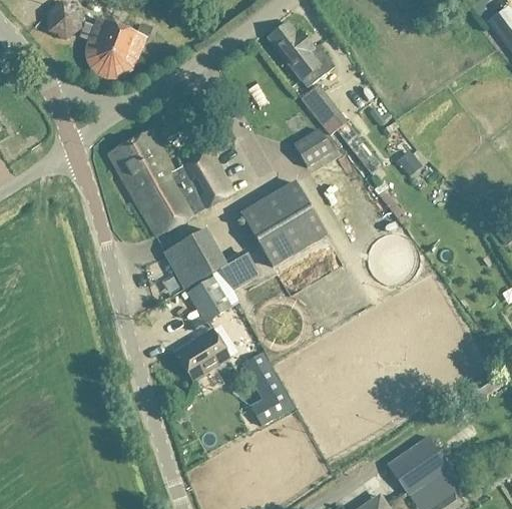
[(511,10),(491,27),(511,51),(511,10)]
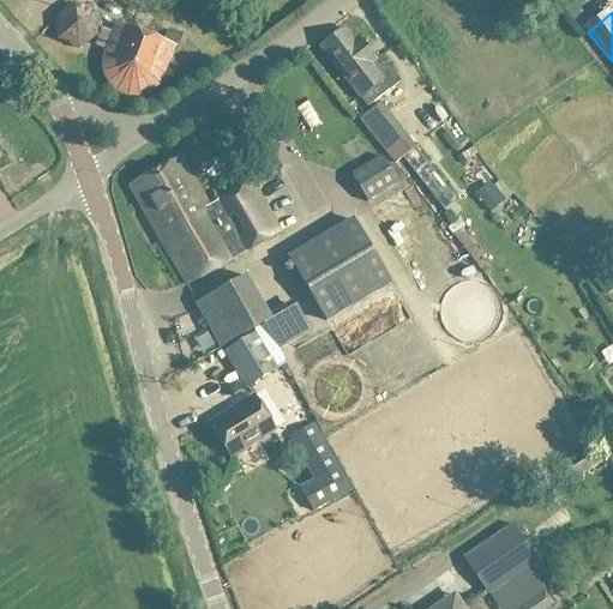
[(118,85),(128,90),(139,90),(149,86),(157,78),(163,67),(173,43),(176,46),(182,30),(169,25),(163,40),(118,22),(115,29),(102,24),(96,41),(108,46),(104,58),(106,68),(110,78),(118,85)]
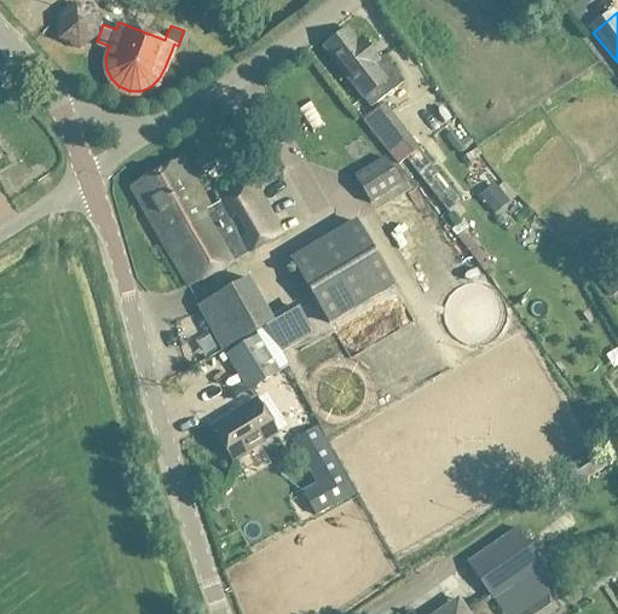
[(347,24),(323,42),(362,93),(370,104),(404,77),(383,52),(379,57),(361,34),(357,36),(347,24)]
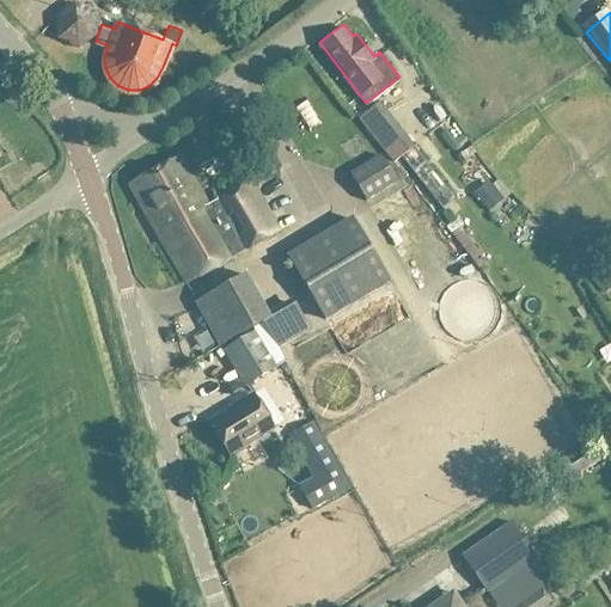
[(415,146),(405,153),(439,195),(448,188),(415,146)]
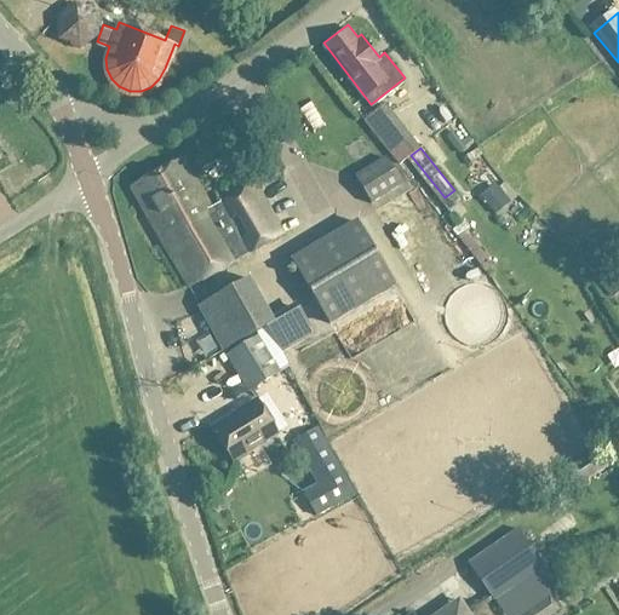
[(132,182),(189,283),(282,230),(253,179),(211,205),(182,154),(132,182)]
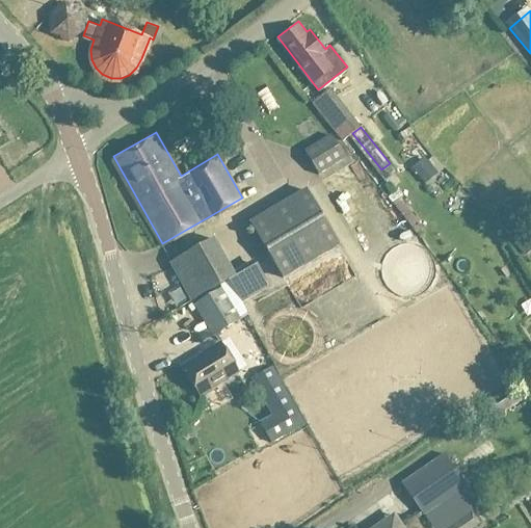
[(345,155),(330,132),(303,148),(318,172),(345,155)]
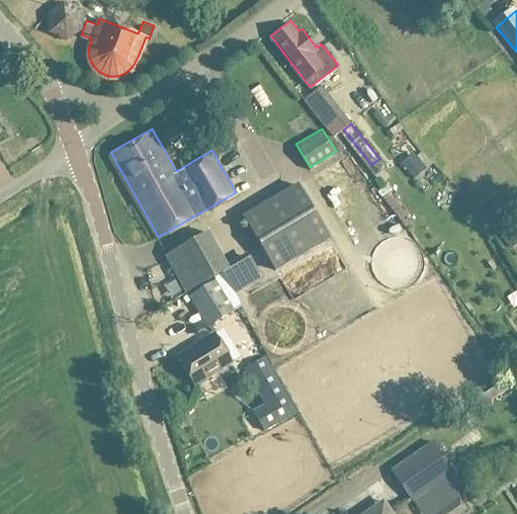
[(275,130),(276,159),(287,159),(286,130),(275,130)]
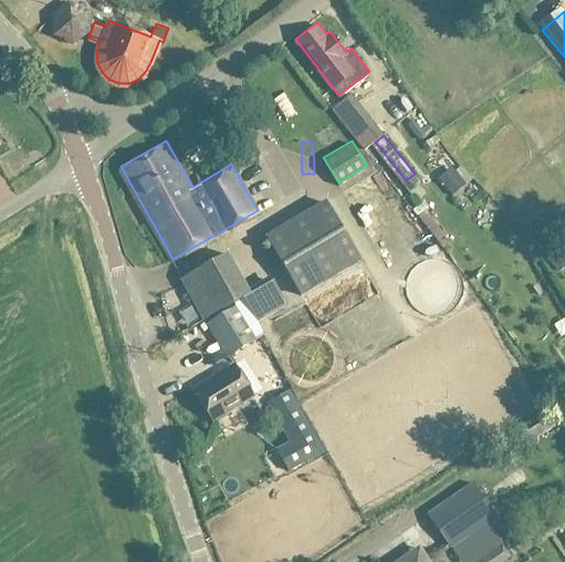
[(376,168),(359,175),(367,195),(383,189),(376,168)]
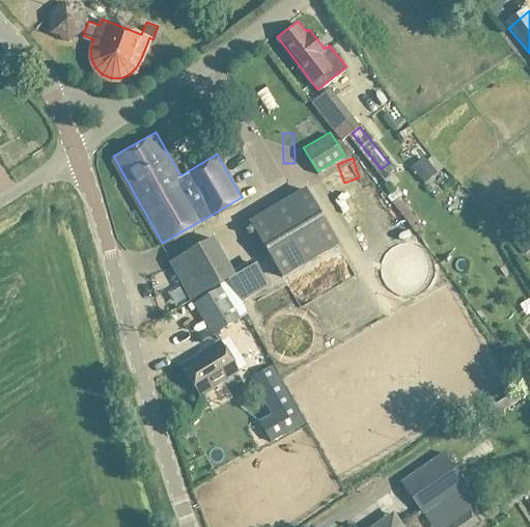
[(306,186),(293,193),(250,219),(283,275),(338,243),(306,186)]
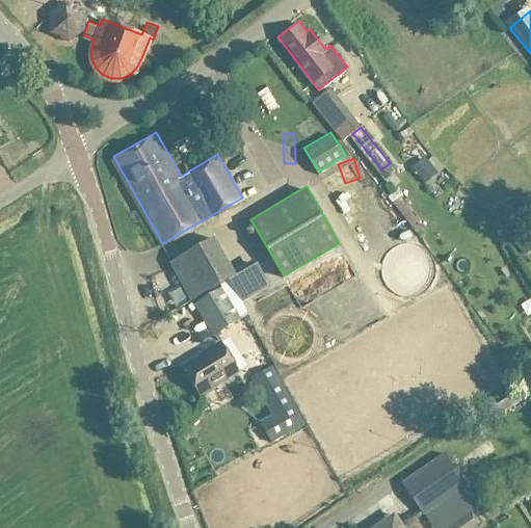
[(233,269),(214,235),(169,260),(191,298),(229,279),(230,281),(241,299),(269,284),(254,257),(233,269)]
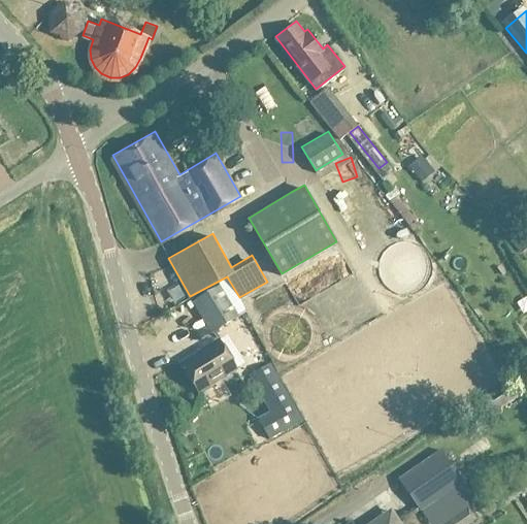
[(228,279),(192,300),(210,330),(245,308),(239,297),(228,279)]
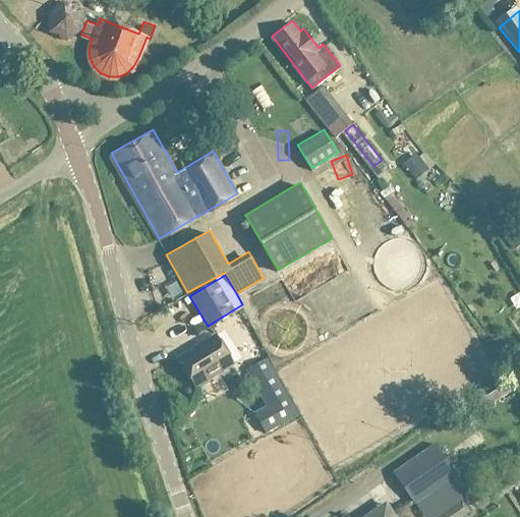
[(512,304),(519,301),(519,287),(507,292),(512,304)]
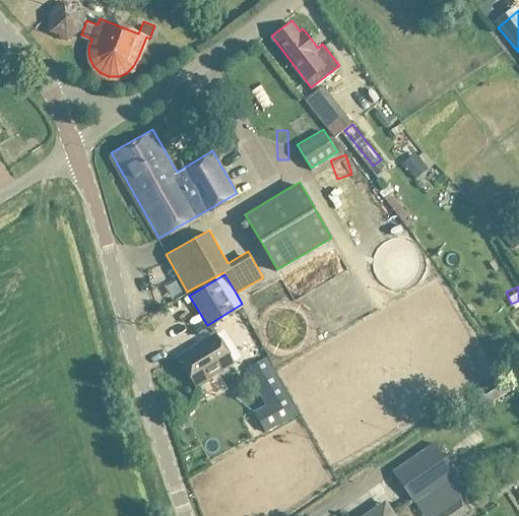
[(171,315),(189,306),(185,297),(167,306),(171,315)]
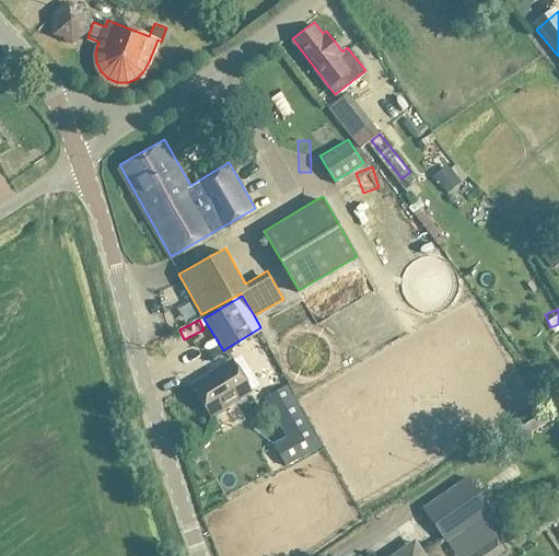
[(231,358),(191,382),(210,413),(249,387),(241,373),(249,368),(241,352),(231,358)]
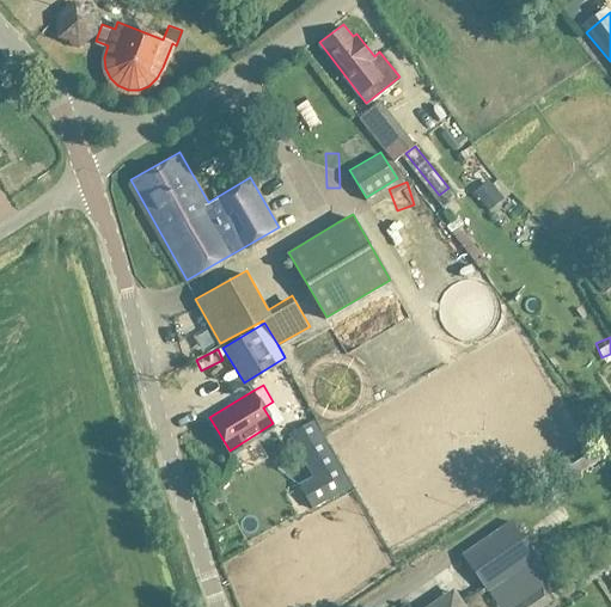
[(313,418),(299,425),(328,477),(305,491),(312,504),(349,483),(313,418)]
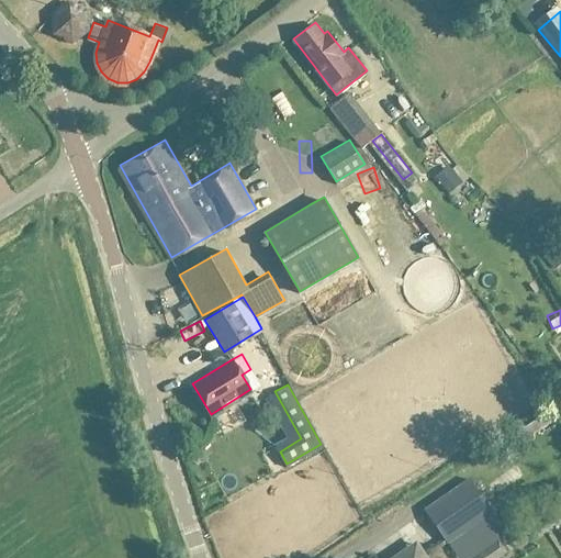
[(449,539),(461,557),(467,557),(507,532),(469,477),(424,508),(447,540),(449,539)]
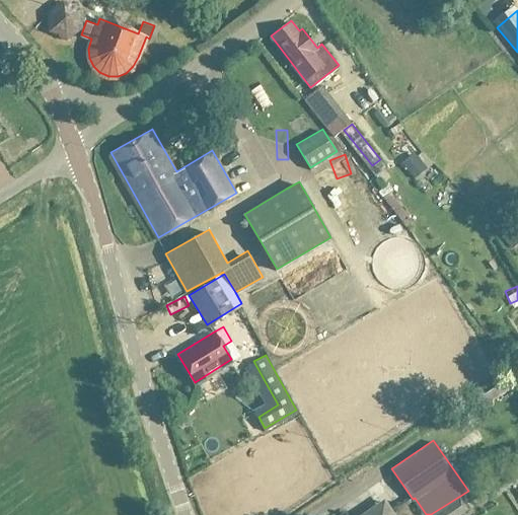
[(385,514),(378,504),(361,514),(394,514),(393,513),(390,514),(385,514)]
